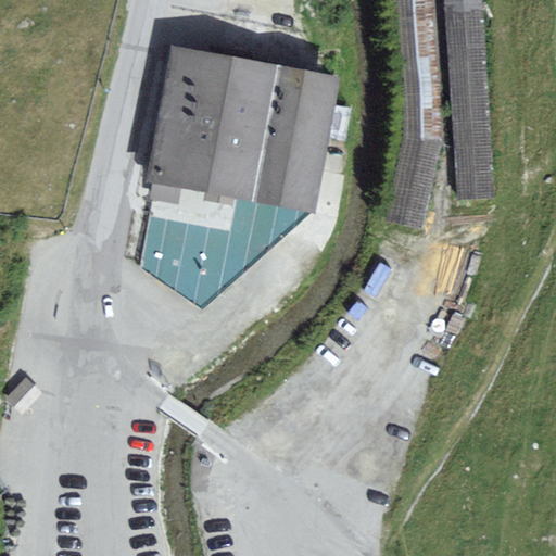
[(441,140),(431,0),(394,0),(403,136),(384,225),(421,232),(441,140)]
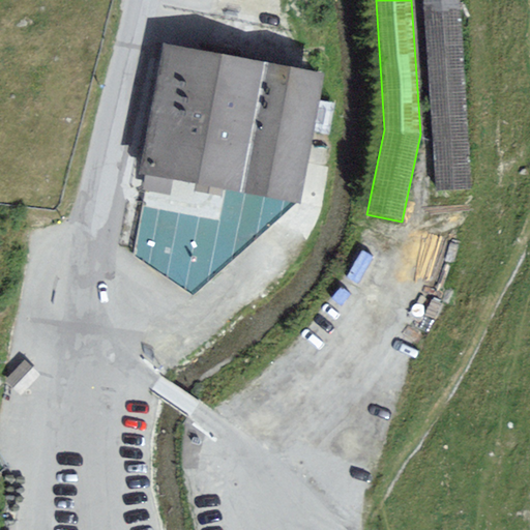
[(471,189),(458,0),(423,0),(438,192),(471,189)]
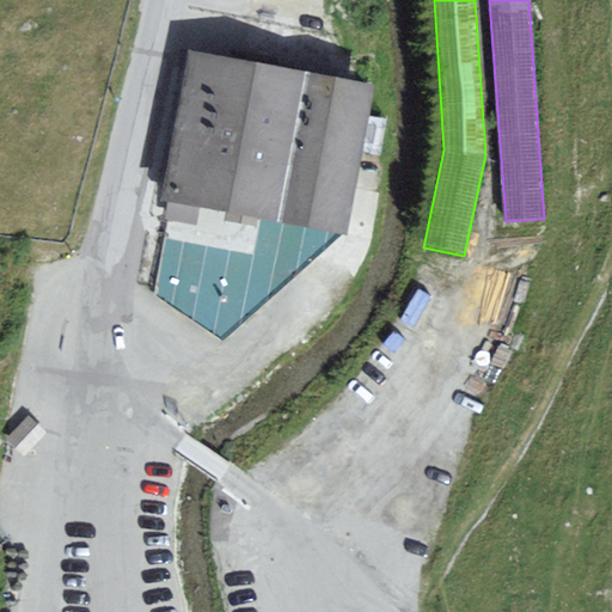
[(342,232),(371,83),(188,48),(159,201),(166,202),(171,203),(169,220),(200,226),(203,206),(342,232)]
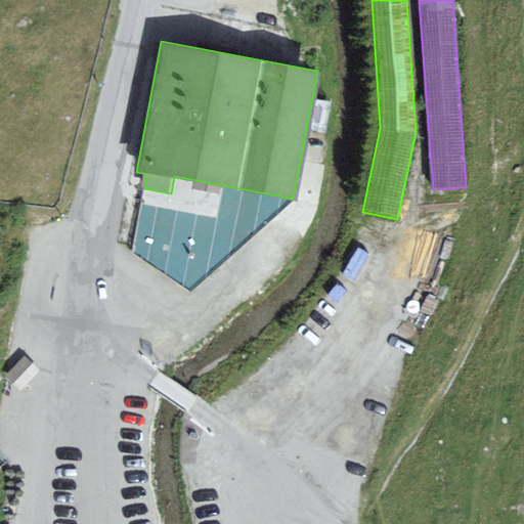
[(190,292),(293,199),(174,176),(171,193),(144,188),(146,174),(142,173),(135,199),(123,247),(190,292)]
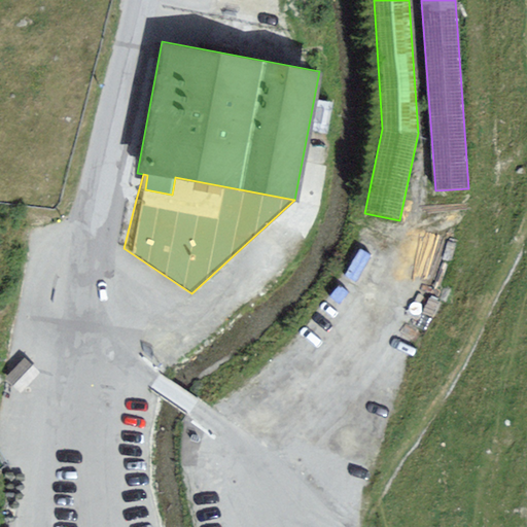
[(38,382),(27,367),(4,385),(15,399),(38,382)]
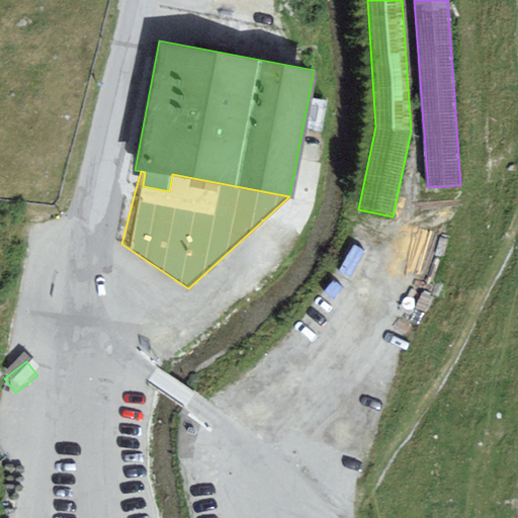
All buildings are outlined.
